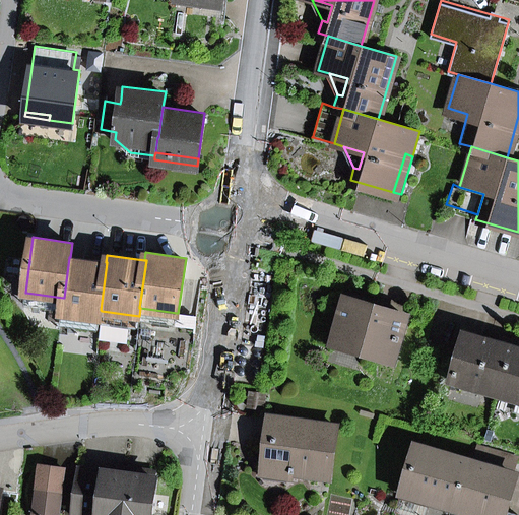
[(100,318),(101,318),(102,311),(101,310),(107,262),(106,262),(70,257),(69,257),(64,298),(63,298),(62,306),(61,313),(62,313),(100,318)]
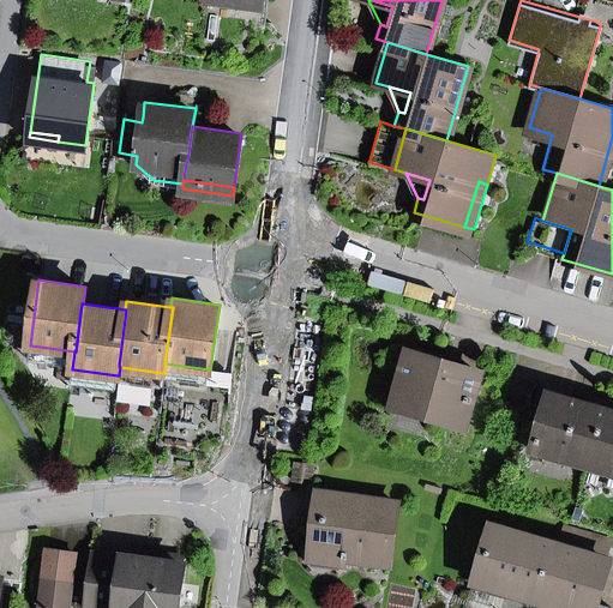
[(30,355),(73,361),(74,351),(31,345),(30,355)]
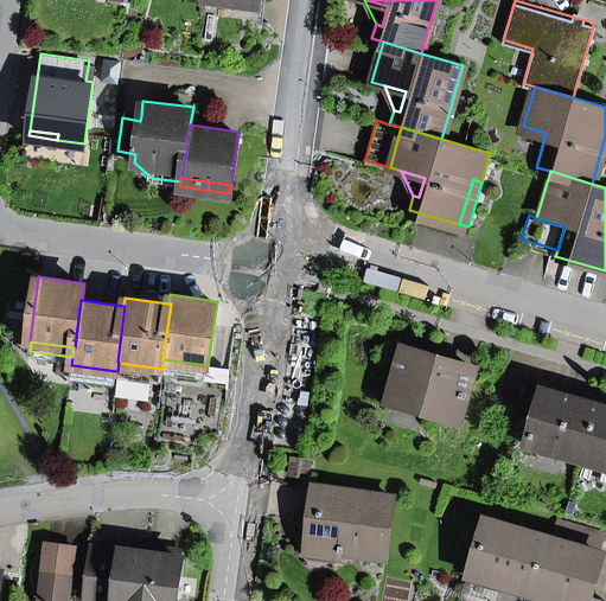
[(459,416),(473,365),(403,344),(389,392),(423,402),(423,406),(459,416)]
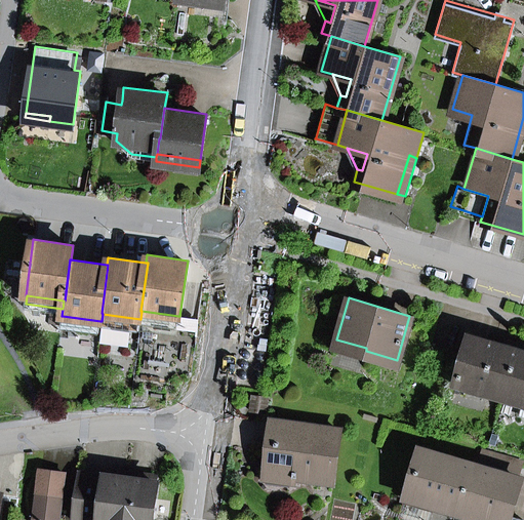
[(176,332),(178,316),(142,311),(140,319),(139,327),(176,332)]
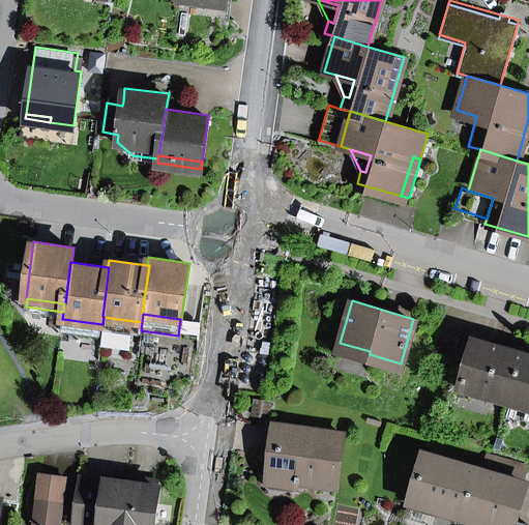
[(99,350),(128,354),(134,321),(104,317),(103,324),(99,350)]
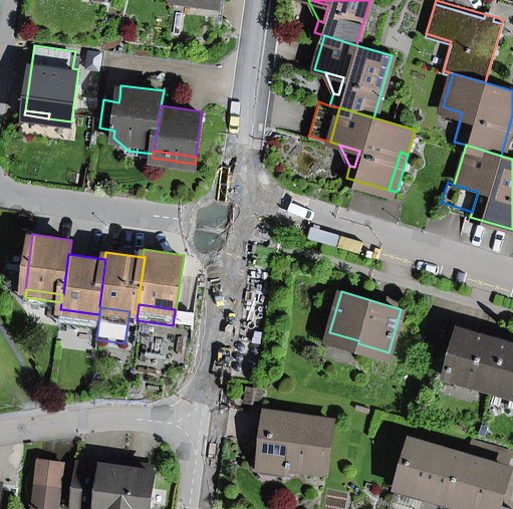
[(60,317),(97,322),(98,314),(61,309),(60,317)]
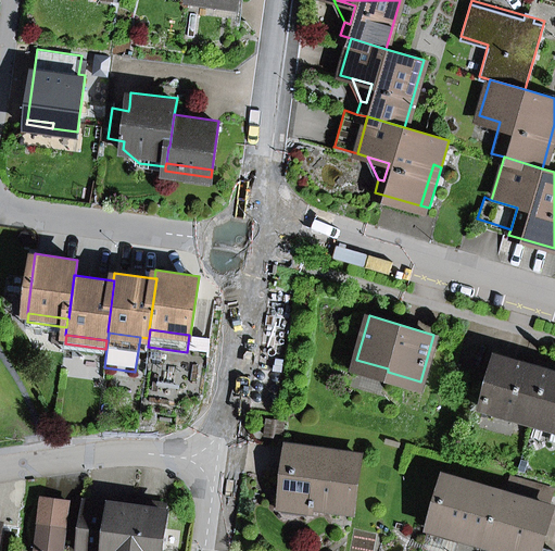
[(513,407),(511,413),(531,418),(546,367),(496,353),(483,398),(513,407)]
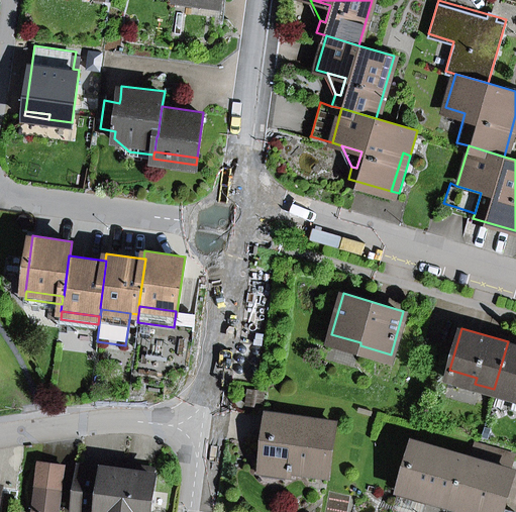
[(360,345),(360,342),(331,334),(329,340),(359,349),(360,345)]
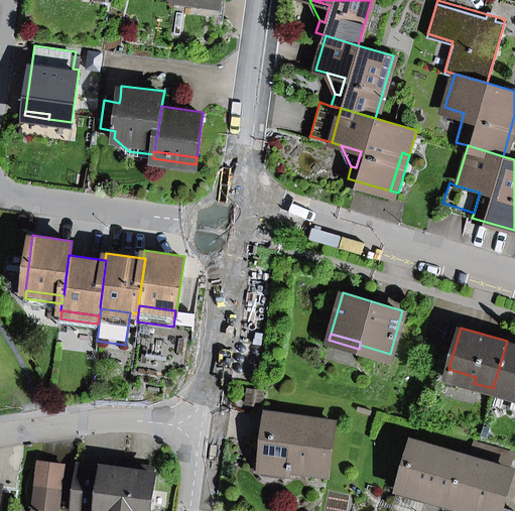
[(509,405),(514,406),(514,343),(507,341),(493,388),(512,394),(509,405)]
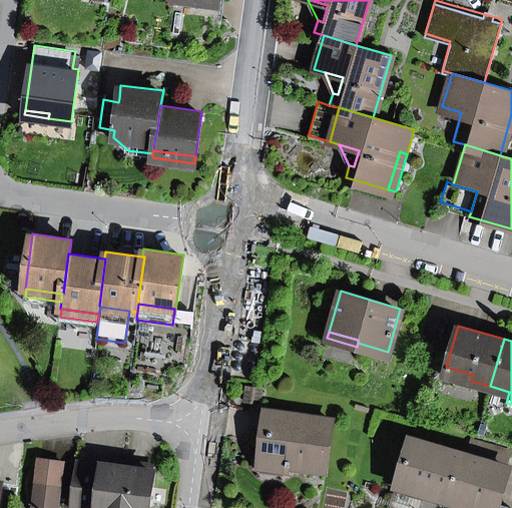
[(444,373),(471,381),(473,375),(446,367),(444,373)]
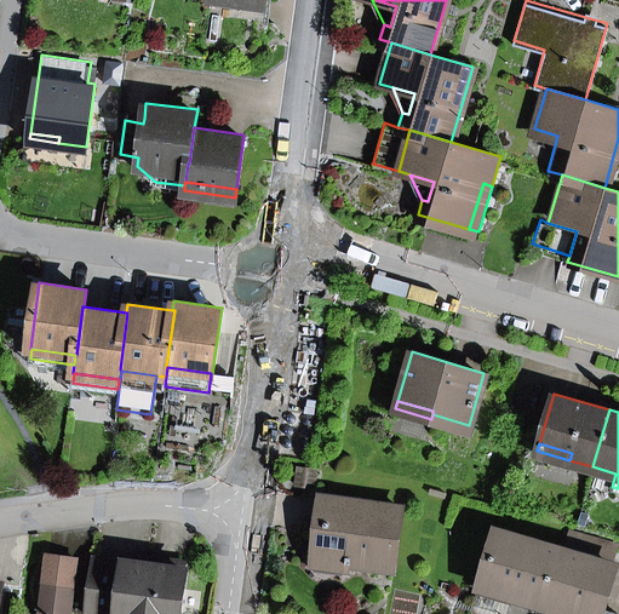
[(298,463),(296,481),(314,483),(316,465),(298,463)]
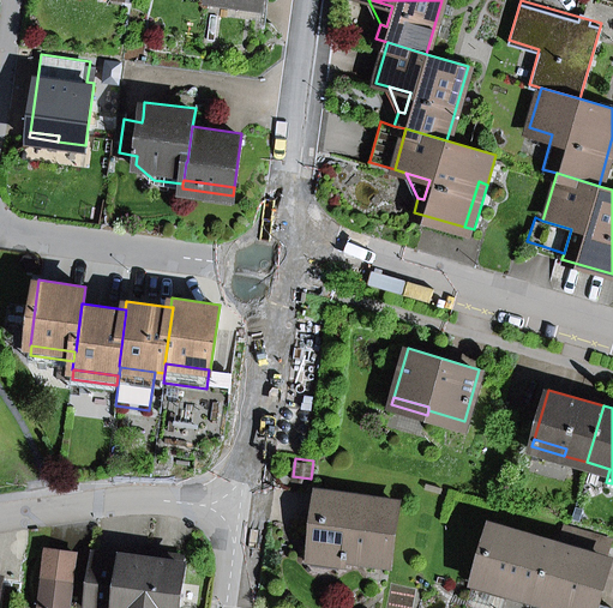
[(388,560),(397,499),(319,488),(311,546),(342,551),(342,553),(346,554),(388,560)]
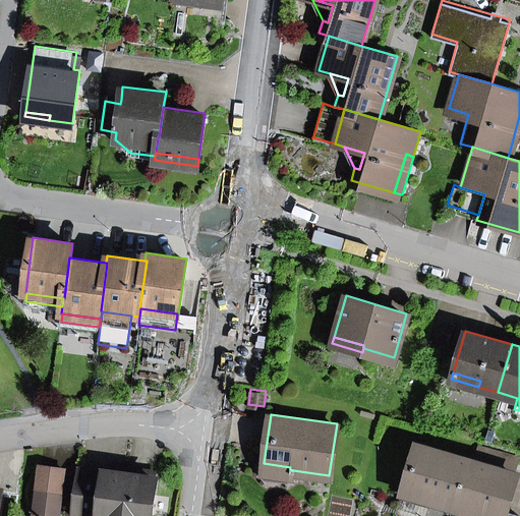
[(488,510),(504,514),(506,508),(516,472),(512,471),(517,454),(479,443),(474,460),(467,458),(453,505),(477,512),(486,515),(488,510)]
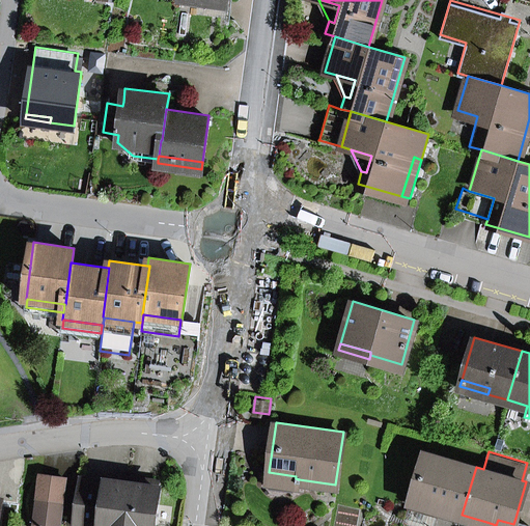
[(426,452),(412,500),(447,510),(462,515),(476,467),(426,452)]
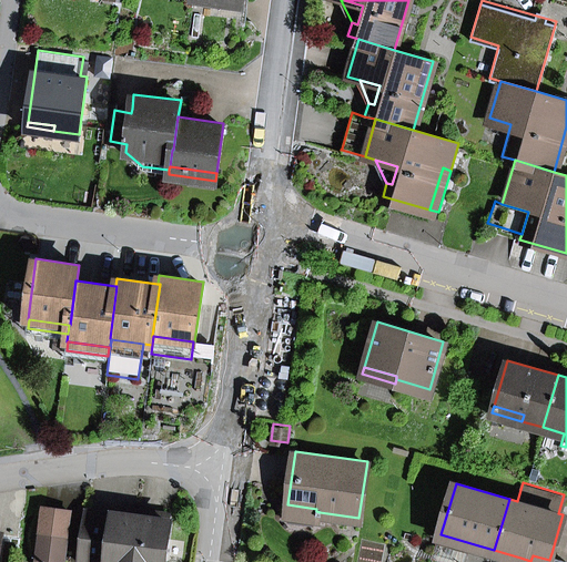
[(114,511),(152,517),(153,509),(115,503),(114,511)]
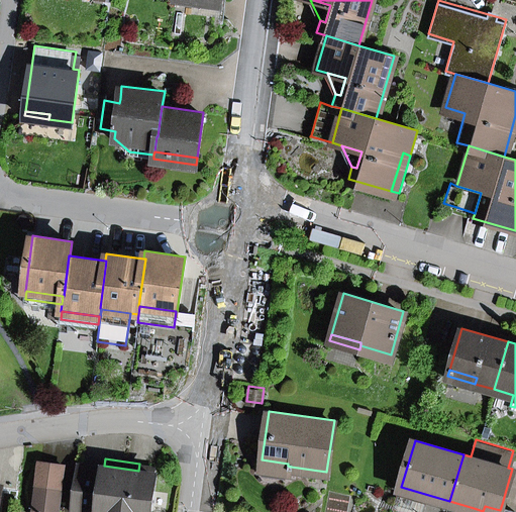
[(40,459),(37,481),(60,484),(63,463),(40,459)]
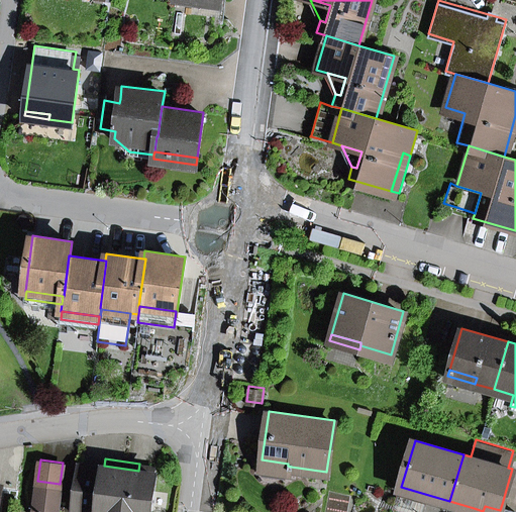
[(262,459),(260,471),(290,475),(291,467),(288,466),(288,464),(262,459)]
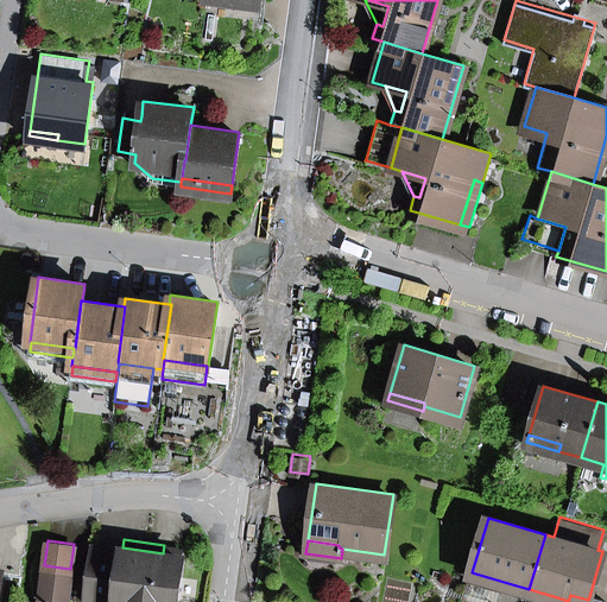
[(175,601),(182,556),(179,556),(181,546),(164,545),(163,553),(122,547),(93,544),(86,600),(100,601),(175,601)]
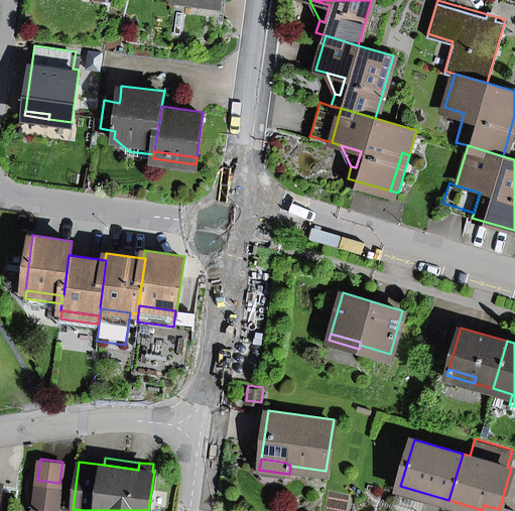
[(37,480),(33,510),(39,510),(55,510),(59,483),(37,480)]
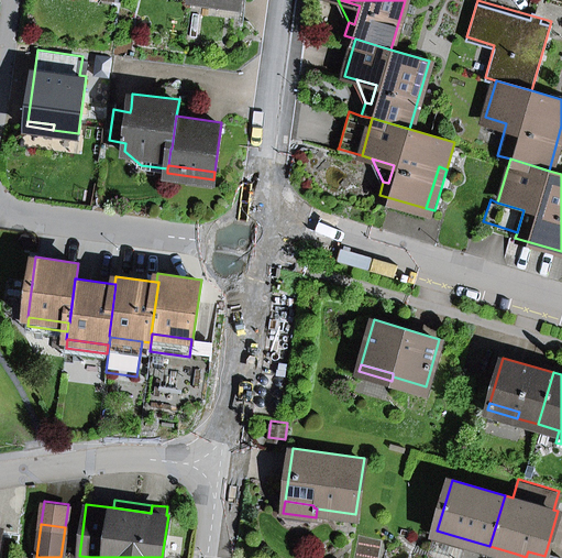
[(432,534),(427,553),(443,557),(459,557),(463,545),(472,547),(474,542),(437,531),(436,535),(432,534)]
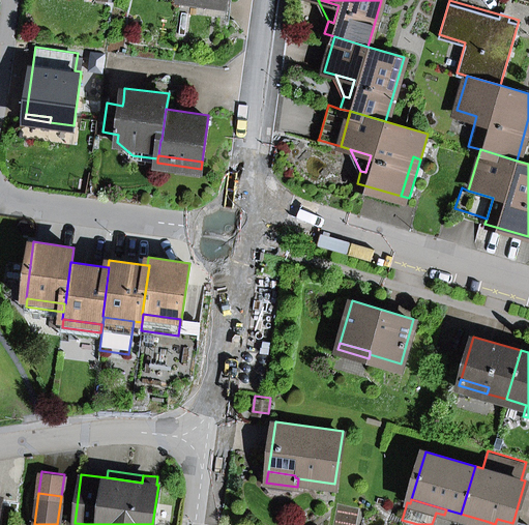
All buildings are outlined.
